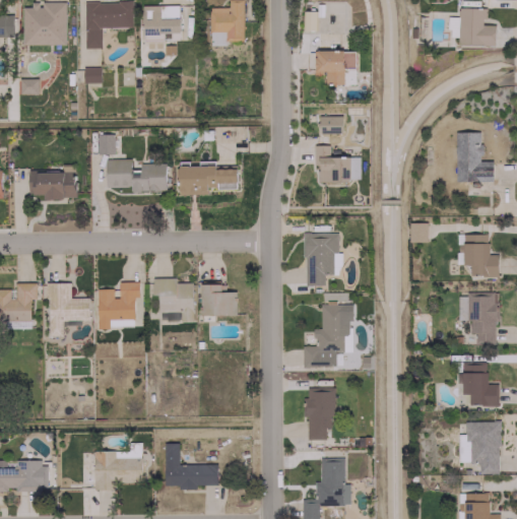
[(244,0),(230,0),(231,8),(211,8),(212,47),(228,46),(228,42),(245,42),(244,0)]
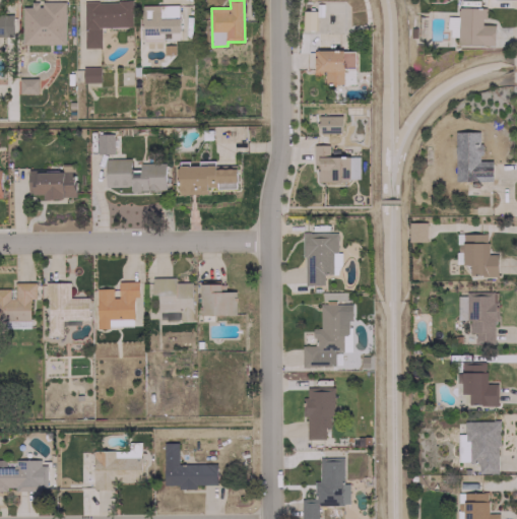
[(24,46),(68,45),(67,2),(43,2),(43,3),(33,4),(33,7),(24,8),(24,46)]
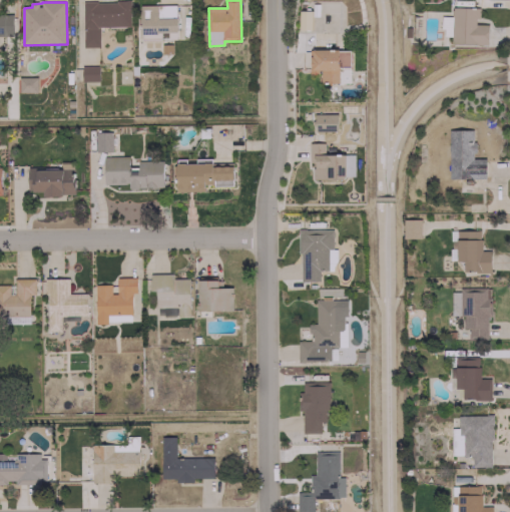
[(85,47),(101,47),(101,28),(132,27),(132,2),(84,2),(85,47)]
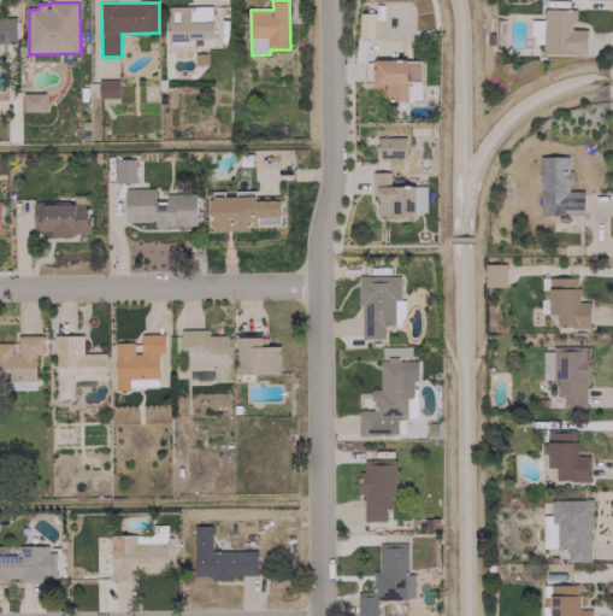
[(174,48),(200,47),(200,48),(216,48),(214,7),(205,7),(172,9),(174,48)]
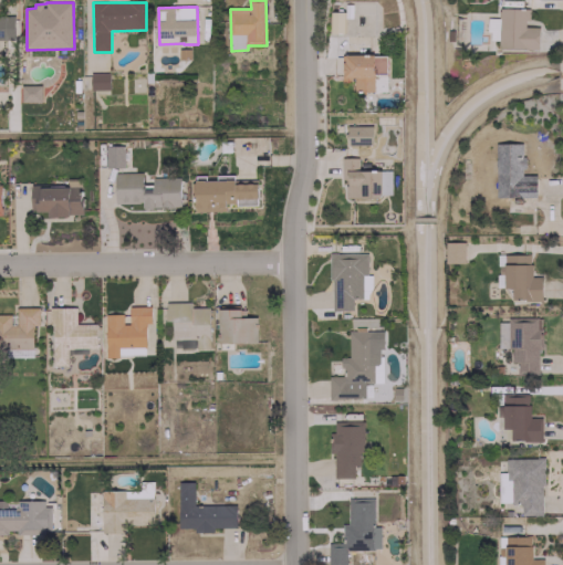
[(541,50),(541,28),(530,28),(530,9),(501,9),(501,50),(541,50)]
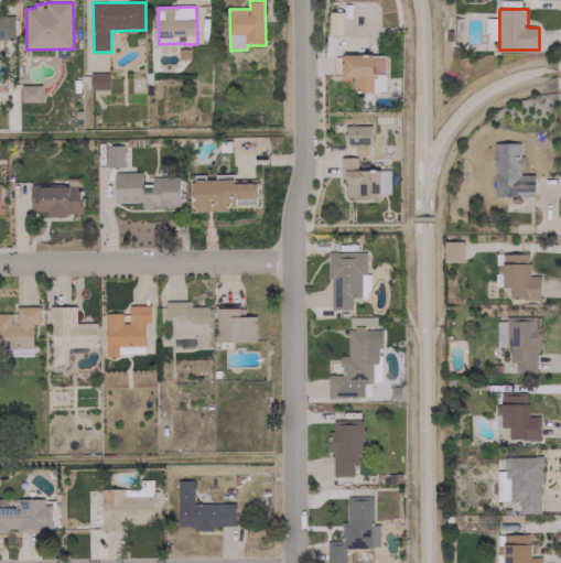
[(332,34),(344,33),(344,12),(331,13),(332,34)]
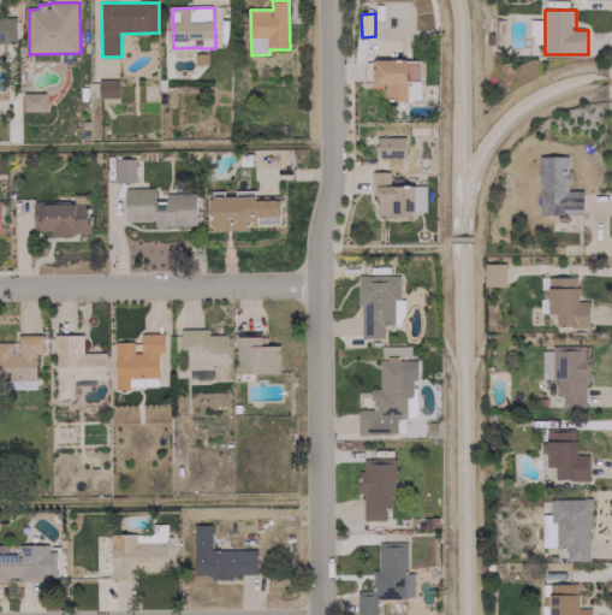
[(18,18),(0,18),(0,43),(19,43),(18,18)]
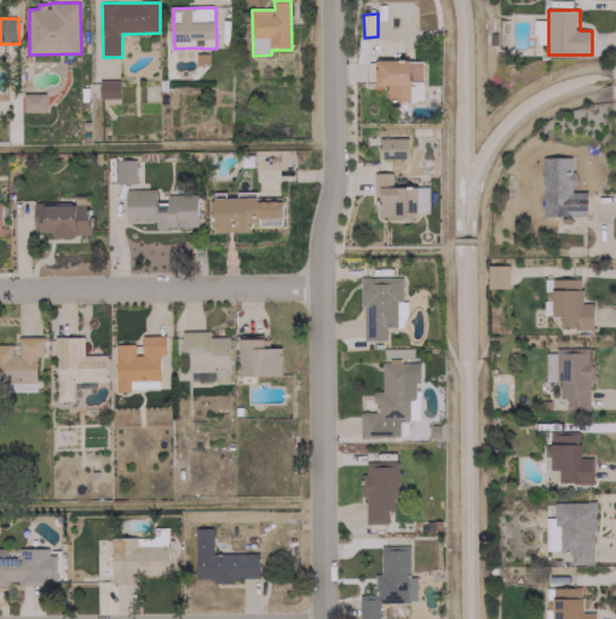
[(547,43),(548,21),(539,21),(539,43),(547,43)]
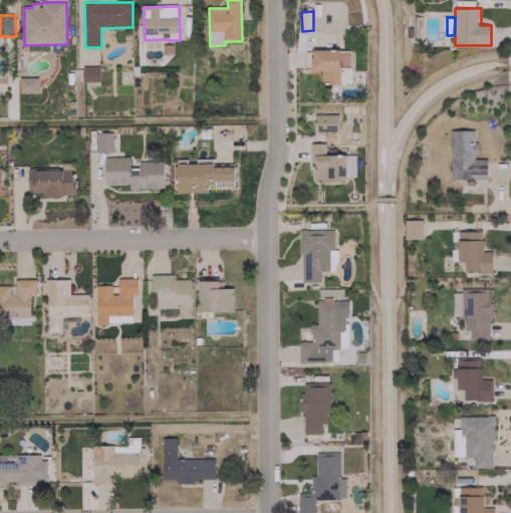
[(352,50),(311,51),(312,73),(325,73),(325,84),(353,84),(352,50)]
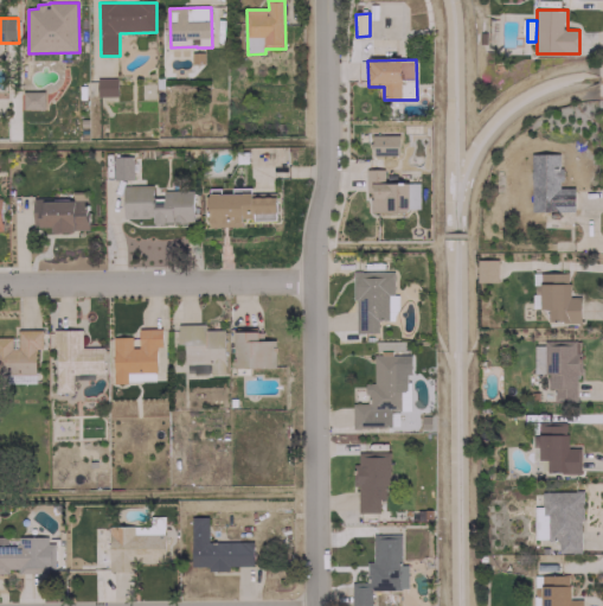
[(98,80),(100,97),(120,97),(119,80),(98,80)]
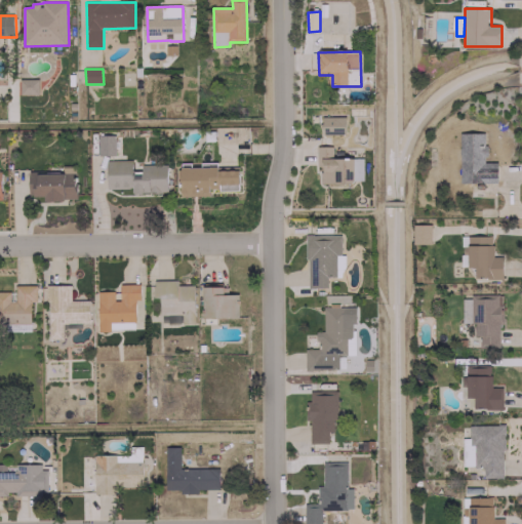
[(40,79),(22,80),(23,95),(40,95),(40,79)]
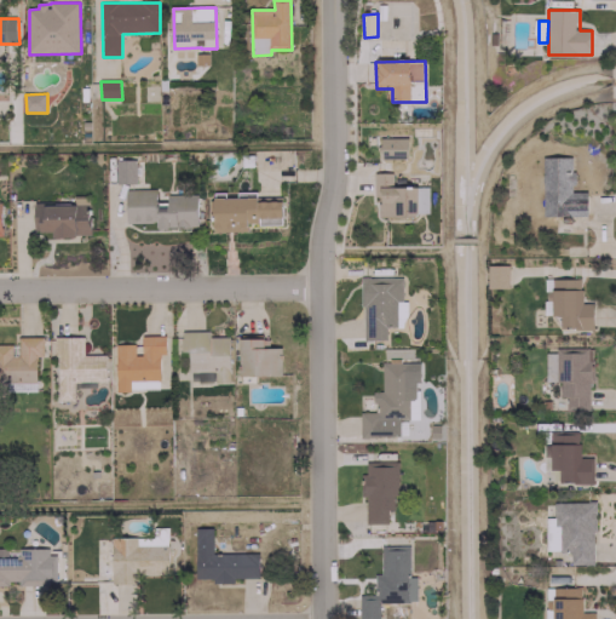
[(575,159),(545,159),(545,217),(588,217),(588,193),(575,193),(575,159)]
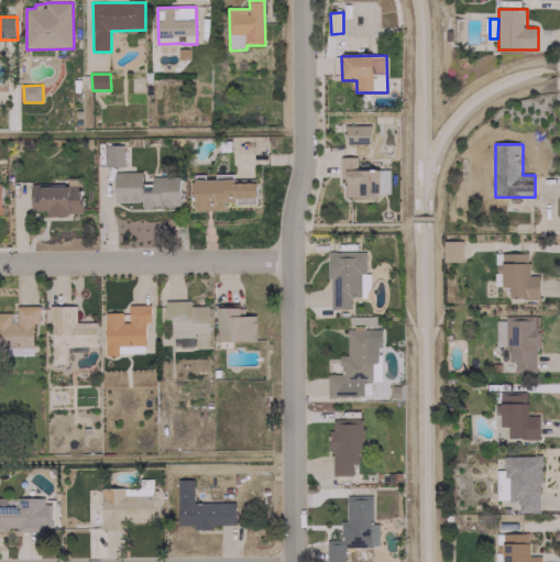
[(125,146),(108,145),(107,167),(124,167),(125,146)]
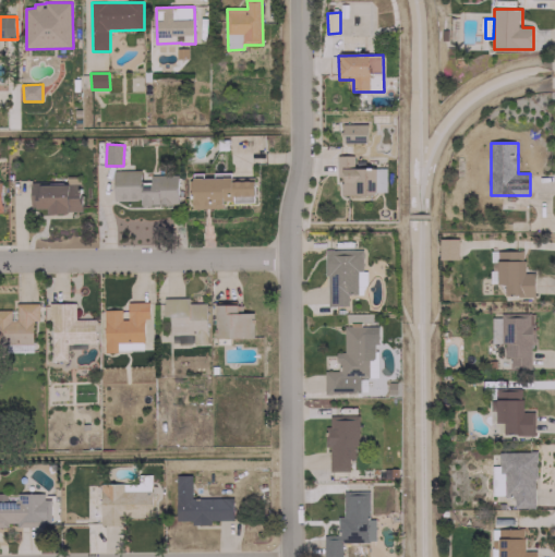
[(387,169),(354,169),(354,157),(338,157),(339,178),(342,178),(342,195),(388,195),(387,169)]
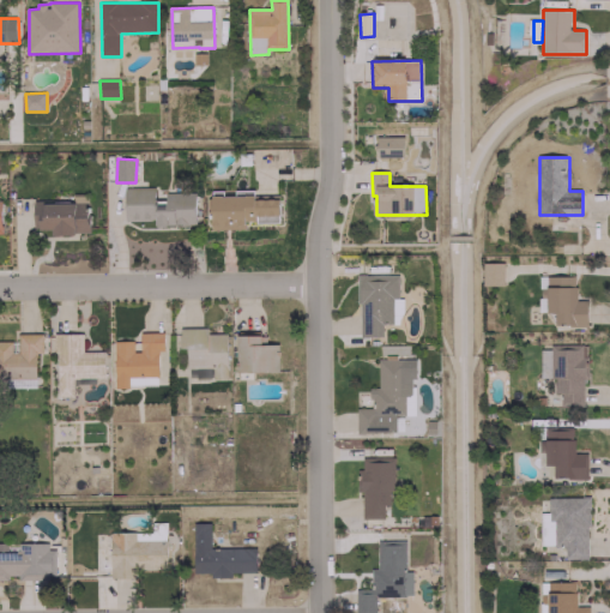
[(198,226),(198,193),(168,194),(168,204),(157,204),(156,187),(126,188),(127,222),(158,221),(158,227),(198,226)]
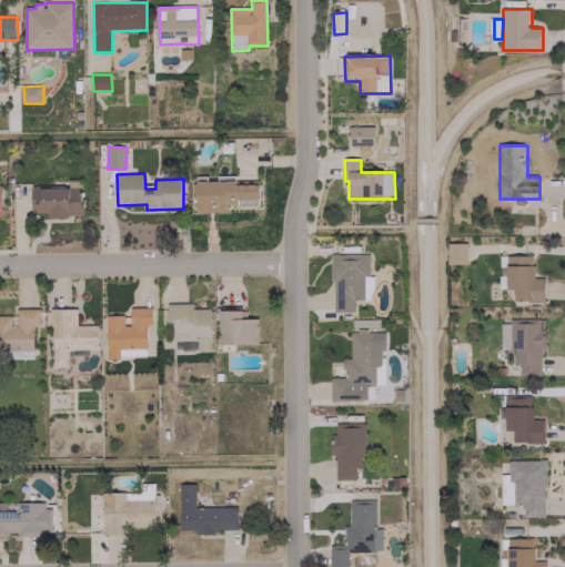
[(261,206),(261,182),(238,182),(238,176),(221,178),(221,182),(208,182),(208,178),(197,178),(197,213),(230,213),(230,201),(240,201),(240,206),(261,206)]
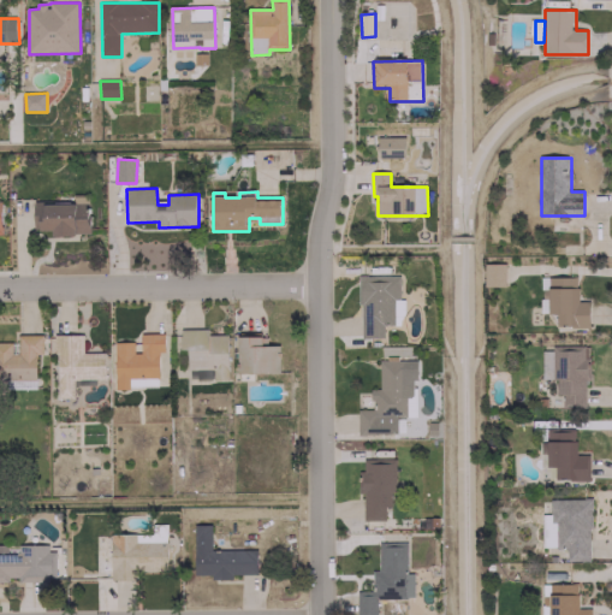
[(91,197),(75,197),(75,202),(36,202),(36,231),(54,231),(54,236),(91,236),(91,197)]
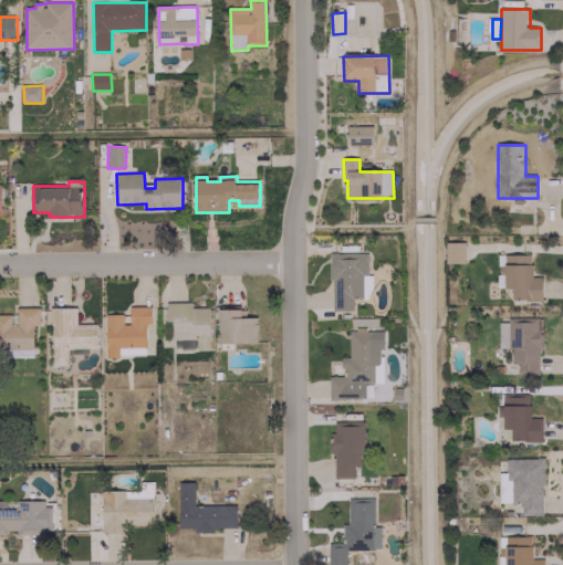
[(467,242),(447,243),(448,264),(467,263),(467,242)]
